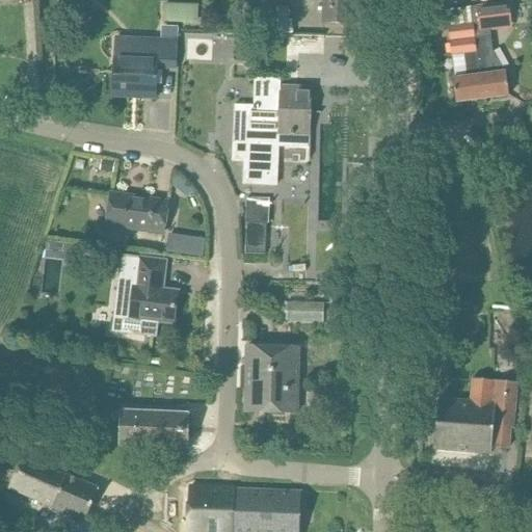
[(351,0),(323,0),(322,23),(351,24),(351,0)]
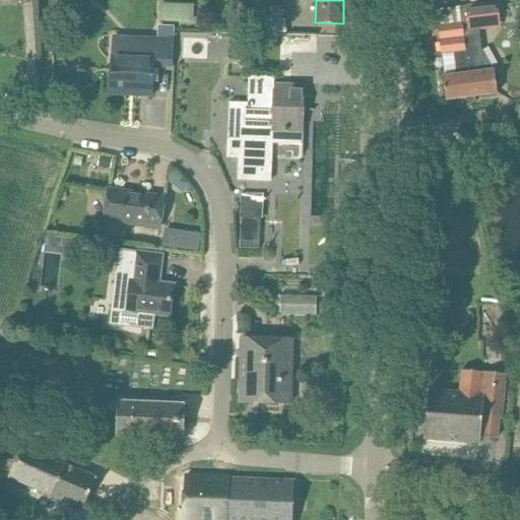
[(194,4),(160,3),(159,21),(193,22),(194,4)]
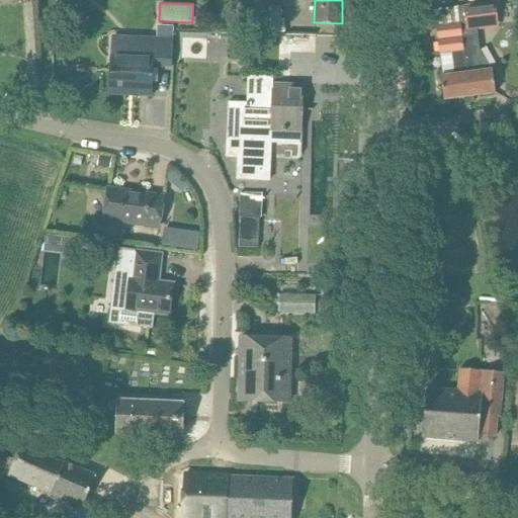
[(488,4),(462,7),(465,26),(490,23),(488,4)]
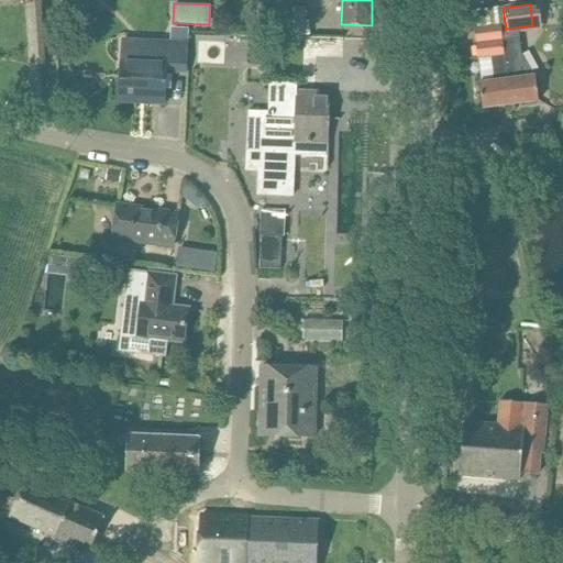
[(477,29),(475,29),(479,59),(492,58),(495,83),(479,85),(483,109),(510,106),(507,80),(503,45),(501,41),(499,25),(497,8),(475,11),(477,29)]
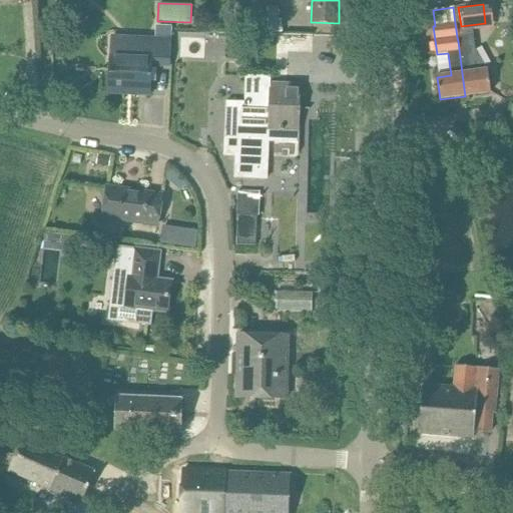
[(170,39),(170,27),(153,26),(153,38),(170,39)]
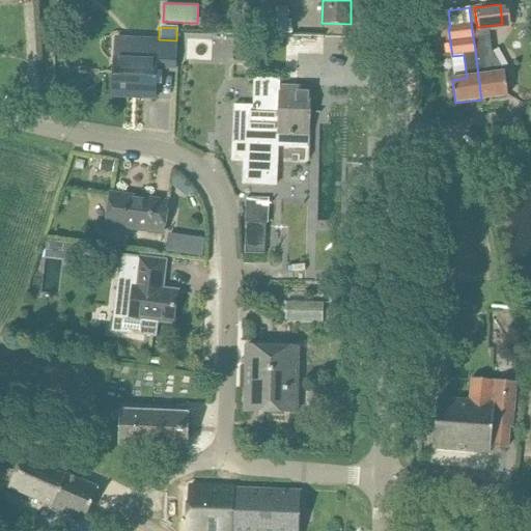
[(156,99),(159,39),(115,37),(114,59),(113,92),(137,93),(137,98),(156,99)]
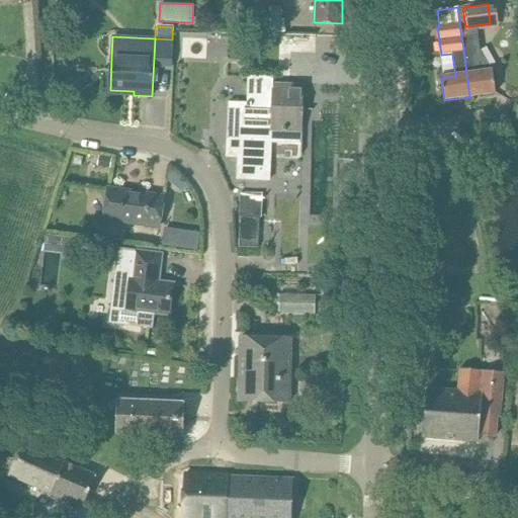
[(477,36),(461,37),(462,41),(466,74),(469,97),(496,94),(493,74),(493,71),(489,71),(488,68),(479,50),(477,36)]
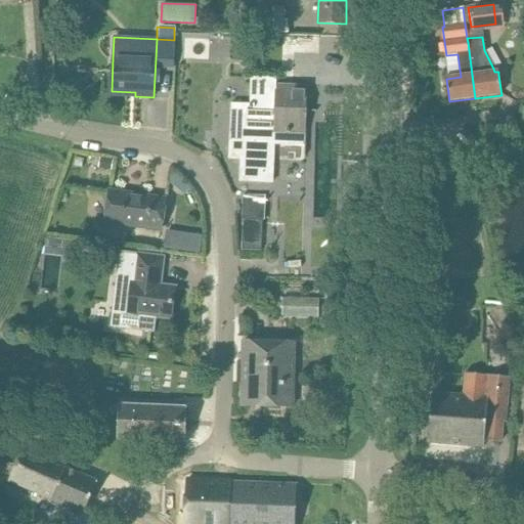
[(244,107),(243,131),(258,132),(271,136),(271,144),(273,144),(304,145),(305,145),(306,112),(304,112),(305,87),(307,87),(307,86),(276,85),(276,79),(251,78),(250,107),(244,107)]
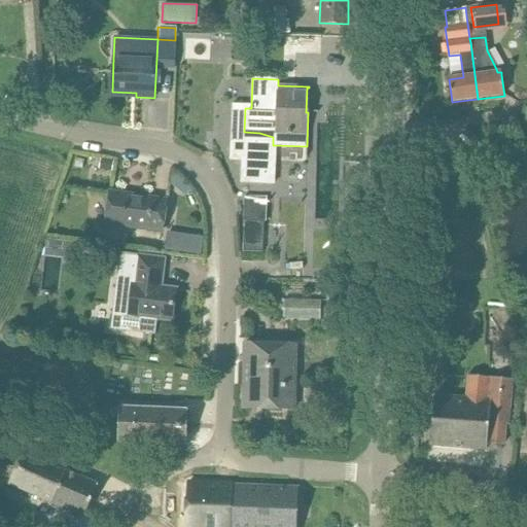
[(231,142),(230,160),(243,161),(242,182),(249,182),(260,183),(274,184),(275,145),(273,145),(273,137),(259,133),(244,132),(244,142),(234,142),(231,142)]
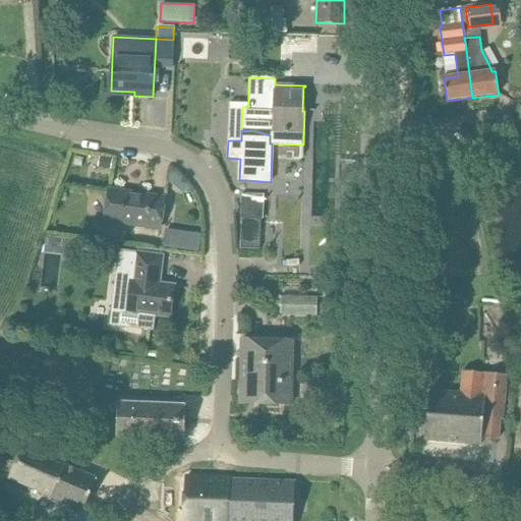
[(112,160),(99,158),(98,167),(110,170),(112,160)]
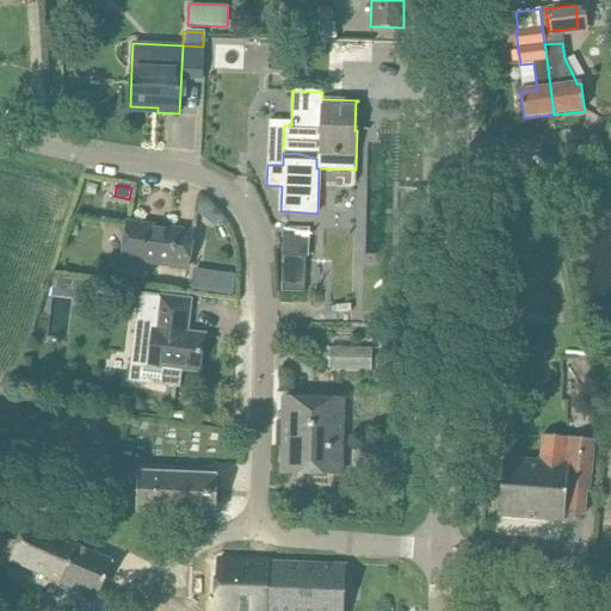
[(128,223),(123,259),(187,269),(192,233),(128,223)]
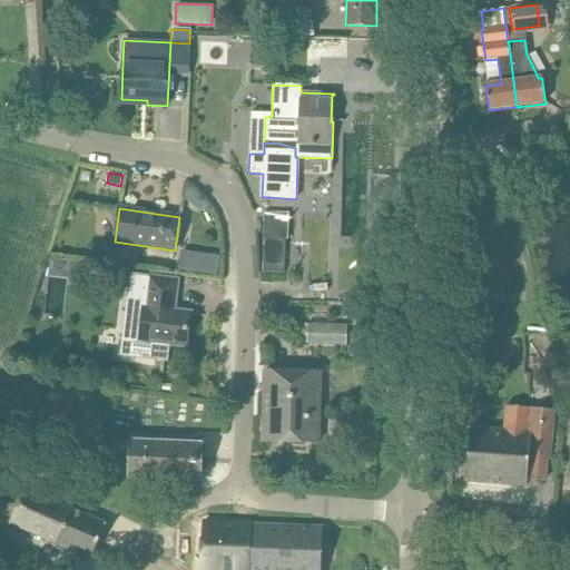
[(264,213),(263,239),(264,239),(263,274),(266,274),(284,274),(285,241),(287,241),(288,214),(269,213),(264,213)]
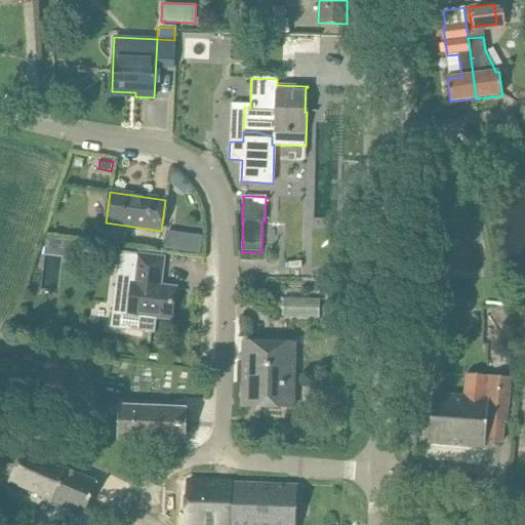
[(201,237),(183,235),(180,251),(199,253),(201,237)]
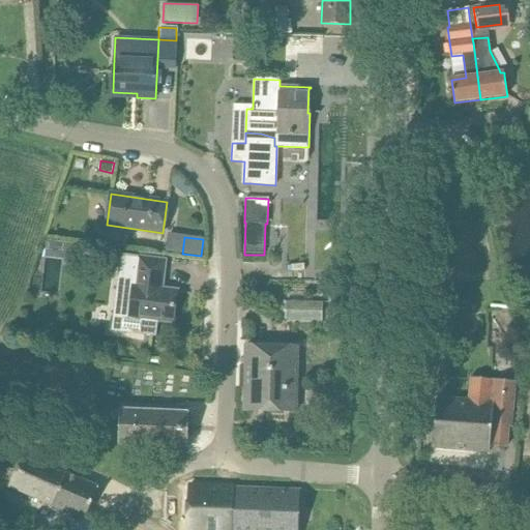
[(43,239),(42,248),(49,249),(51,240),(43,239)]
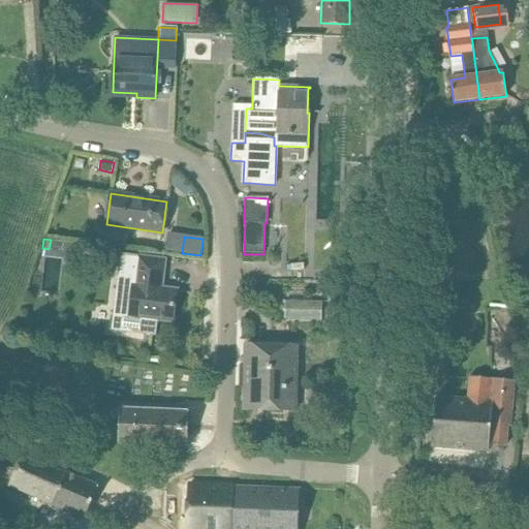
[(87,258),(87,242),(53,240),(53,256),(87,258)]
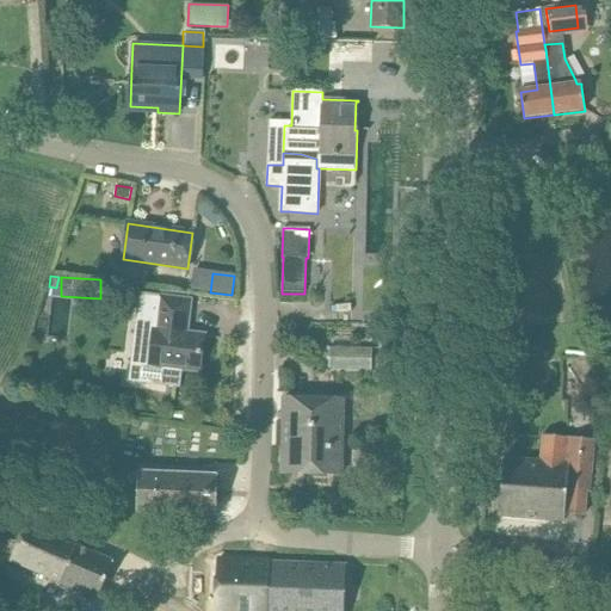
[(190,283),(190,290),(209,292),(210,285),(190,283)]
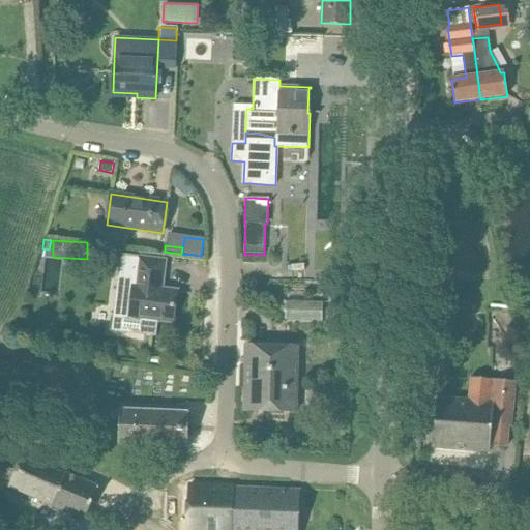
[(166,261),(145,259),(137,258),(134,286),(131,286),(128,317),(172,323),(176,292),(162,290),(166,261)]
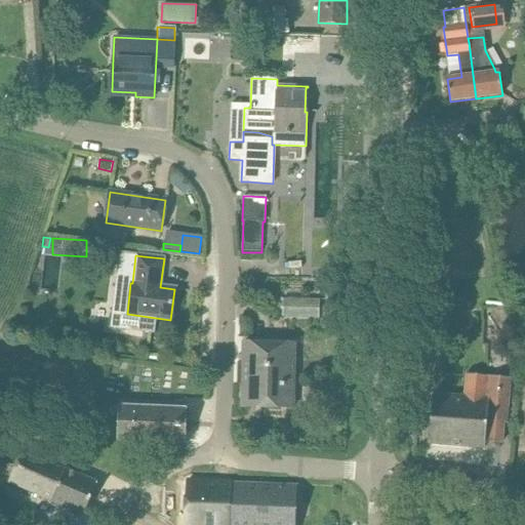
[(332,284),(331,311),(348,312),(349,284),(332,284)]
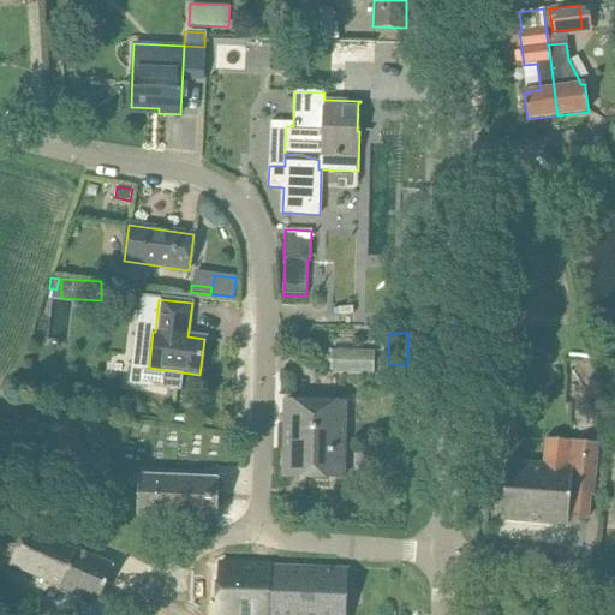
[(333,350),(332,370),(381,371),(381,351),(333,350)]
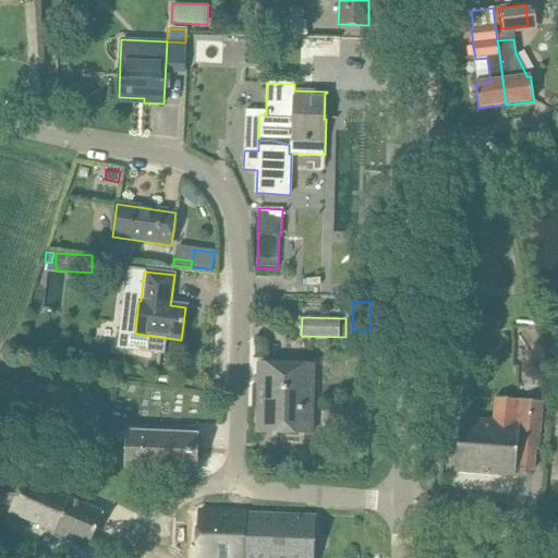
[(312,434),(314,366),(258,365),(257,433),(312,434)]
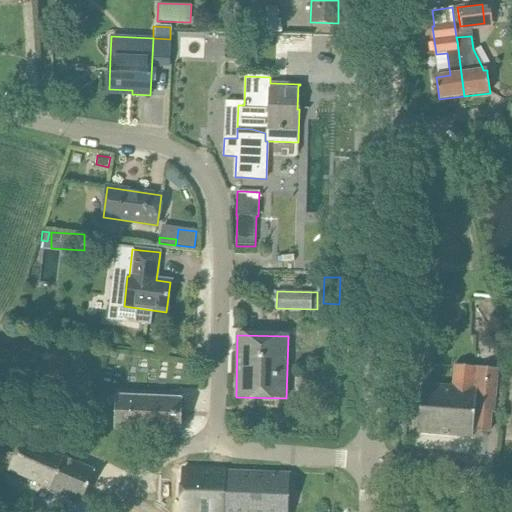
[(454,365),(452,388),(422,386),(417,432),(473,437),(473,431),(489,432),(491,412),(494,412),(498,369),(454,365)]
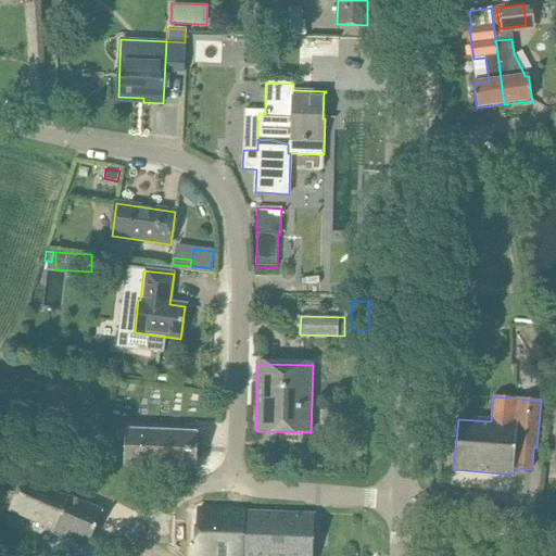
[(197,470),(198,433),(126,430),(124,468),(197,470)]
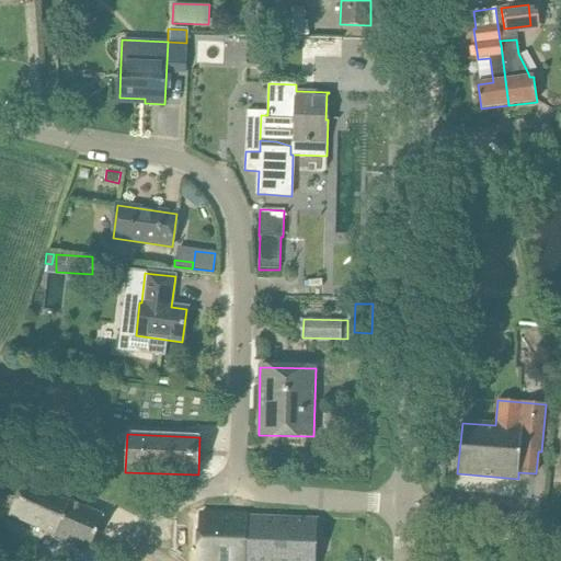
[(73,492),(49,482),(29,472),(9,516),(90,551),(104,517),(69,502),(73,492)]
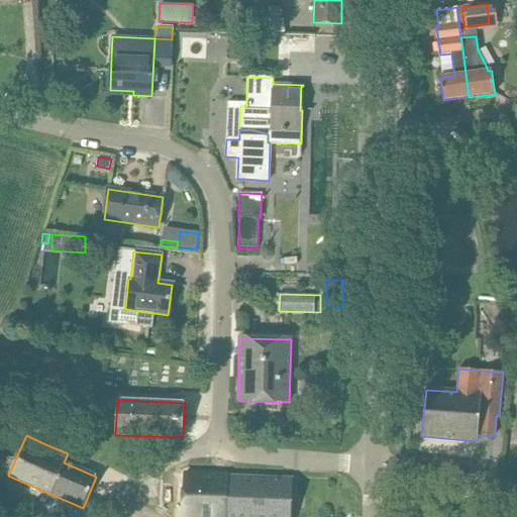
[(291,516),(293,480),(184,475),(182,516),(291,516)]
